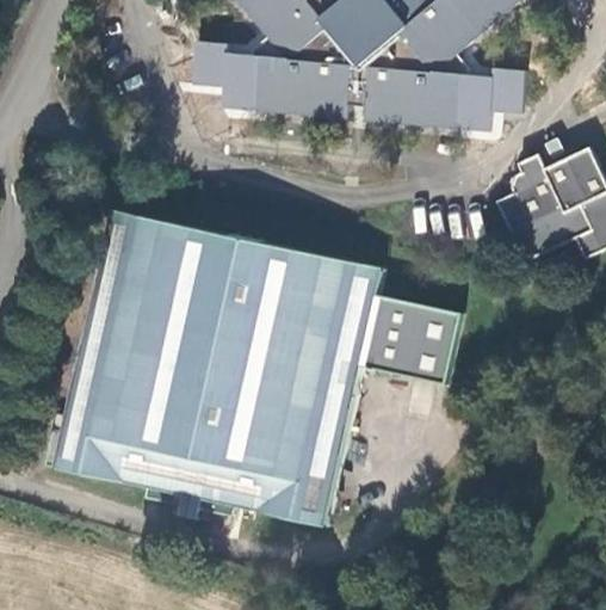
[(436,71),(519,0),(237,0),(285,59),(274,57),(273,68),(259,68),(257,109),(346,117),(348,100),(369,102),(368,118),(458,127),(462,85),(449,82),(450,72),(436,71)]
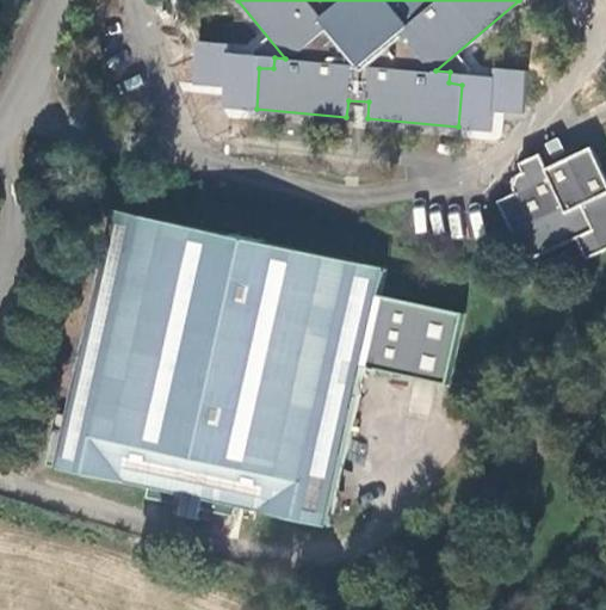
[(220,105),(257,109),(259,68),(273,68),(274,57),(228,53),(229,44),(196,42),(192,84),(221,87),(220,105)]
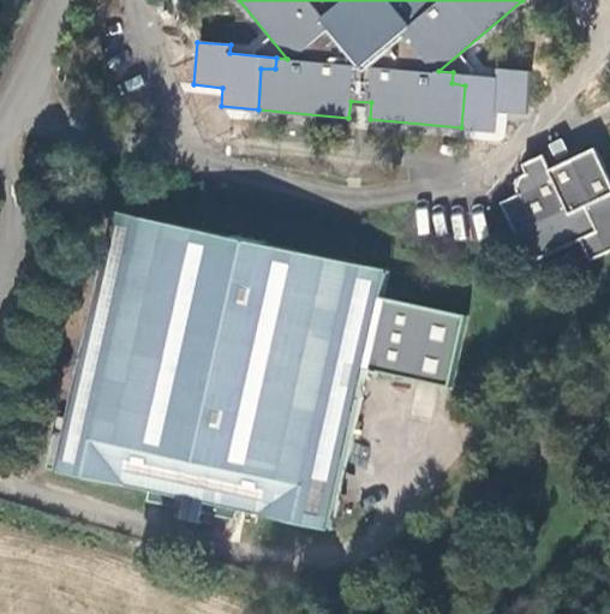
[(525,112),(527,70),(495,67),(494,77),(453,72),(452,83),(465,85),(461,127),(492,130),(495,109),(525,112)]
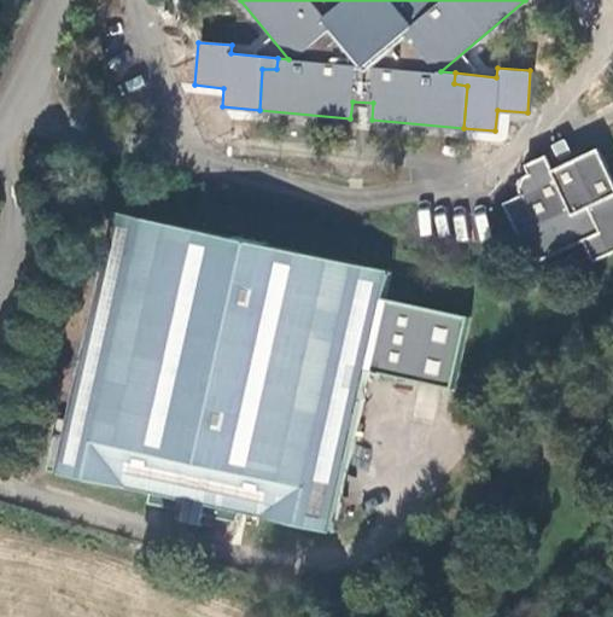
[(532,265),(537,262),(579,239),(591,263),(612,252),(612,187),(594,149),(549,170),(542,156),(523,167),(525,173),(519,178),(514,188),(517,195),(505,201),(500,203),(532,265)]
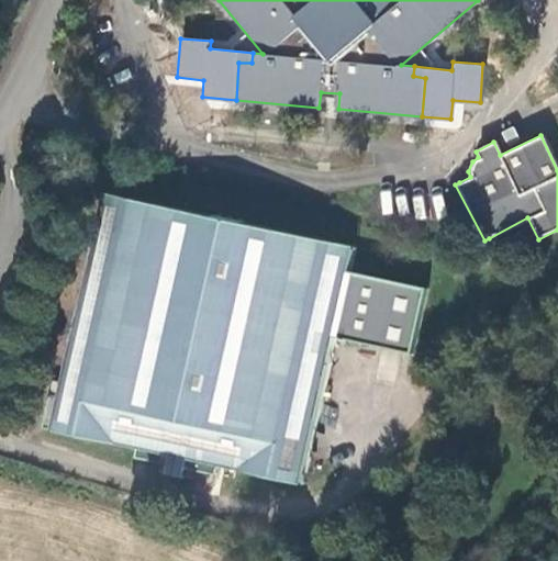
[(34,160),(44,143),(34,138),(24,155),(34,160)]
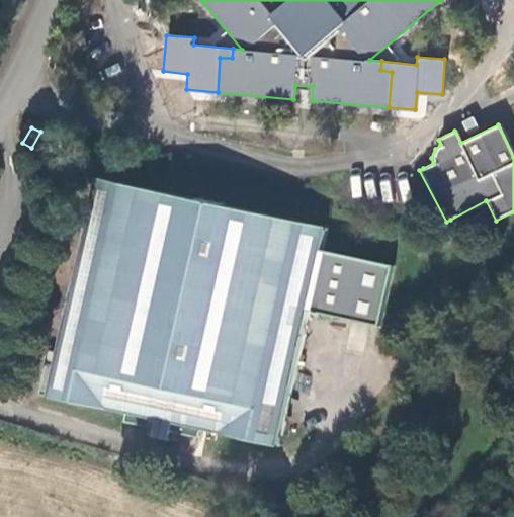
[(327,222),(95,173),(58,371),(48,368),(43,392),(129,410),(127,418),(157,426),(159,418),(175,421),(174,428),(203,436),(206,426),(284,443),(310,312),(322,251),(327,222)]
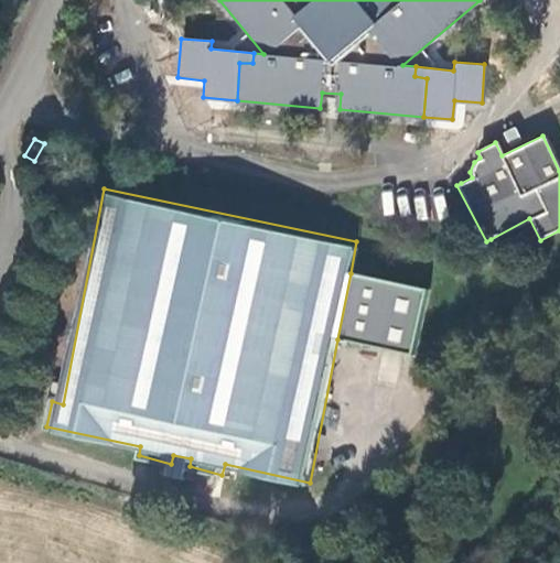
[(337,339),(412,354),(424,290),(351,273),(337,339)]
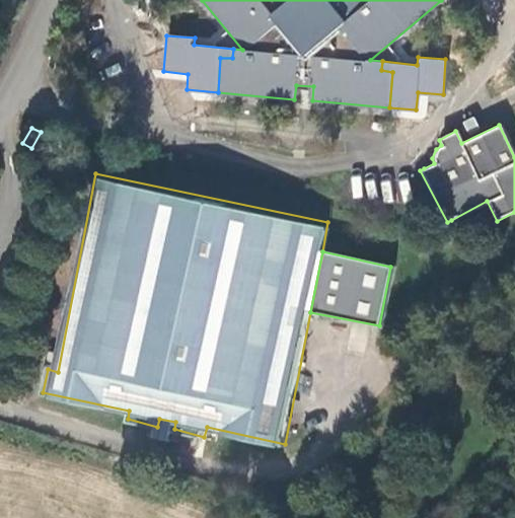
[(173,438),(174,429),(175,422),(159,419),(157,427),(156,434),(173,438)]
